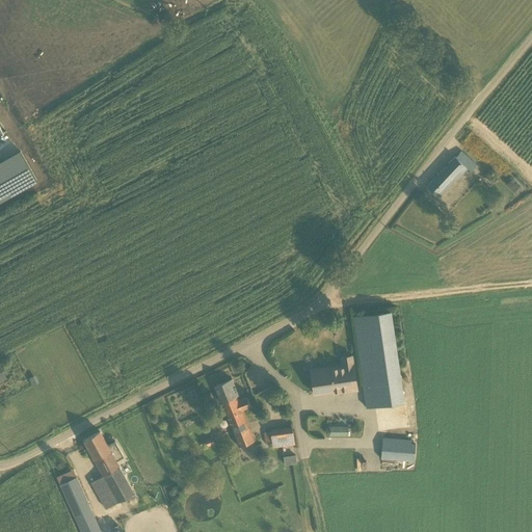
[(0,201),(36,181),(20,151),(0,161),(0,201)]
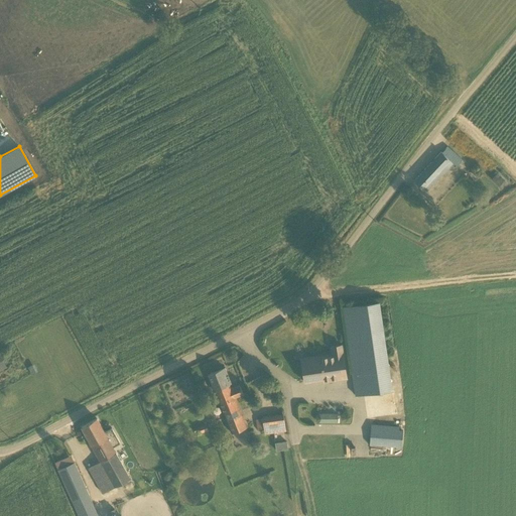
[(457,166),(462,160),(446,147),(441,153),(440,152),(413,181),(425,192),(454,164),(457,166)]
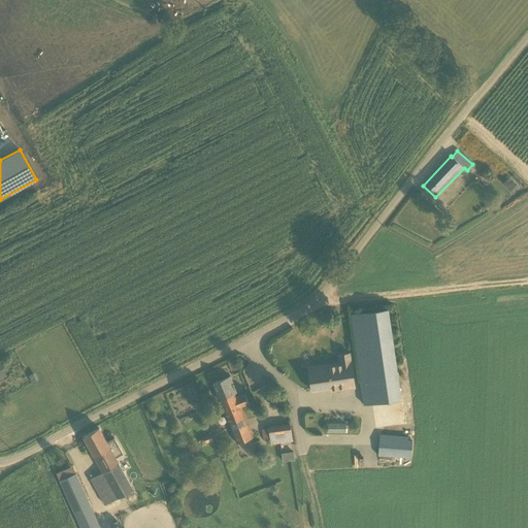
[(508,177),(502,184),(512,192),(518,186),(508,177)]
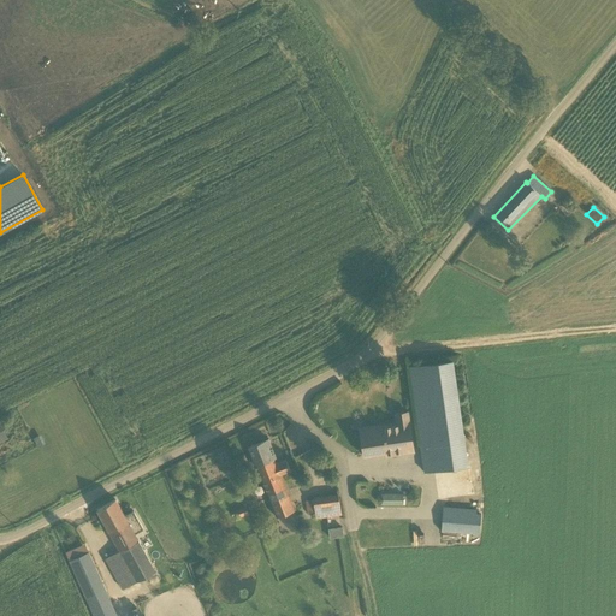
[(424,473),(468,467),(452,361),(409,366),(424,473)]
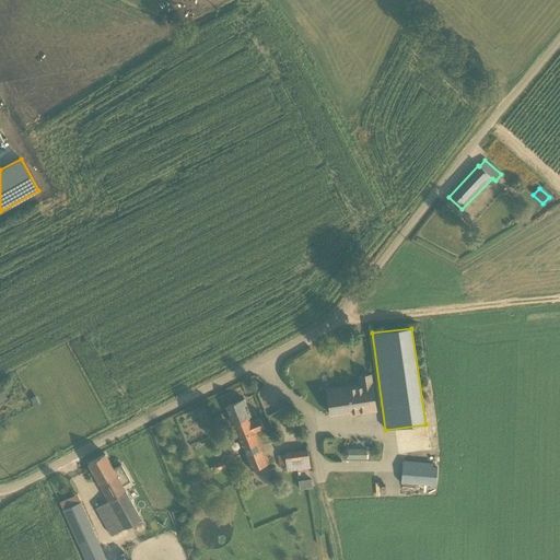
[(350,416),(375,411),(370,375),(359,376),(360,384),(326,389),(330,416),(350,413),(350,416)]
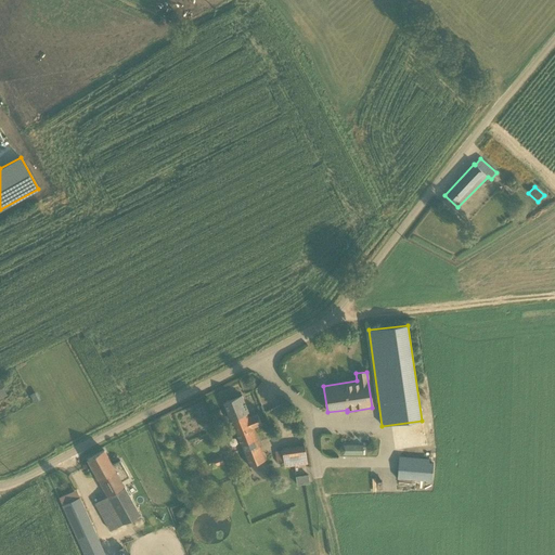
[(248,413),(242,396),(223,403),(248,466),(266,460),(253,428),(261,425),(257,414),(248,417),(246,414),(248,413)]
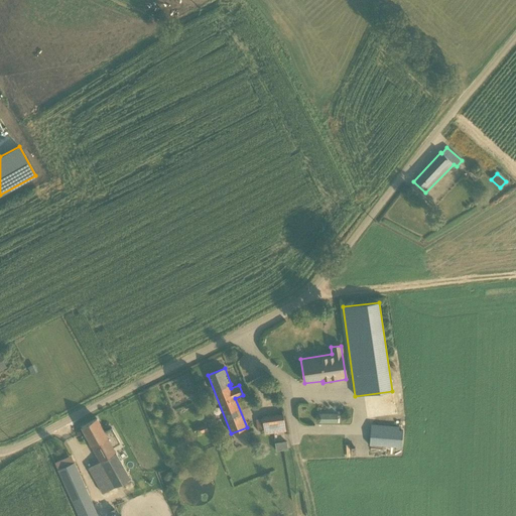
[(262,419),(255,420),(257,430),(263,429),(264,434),(285,431),(282,413),(262,417),(262,419)]
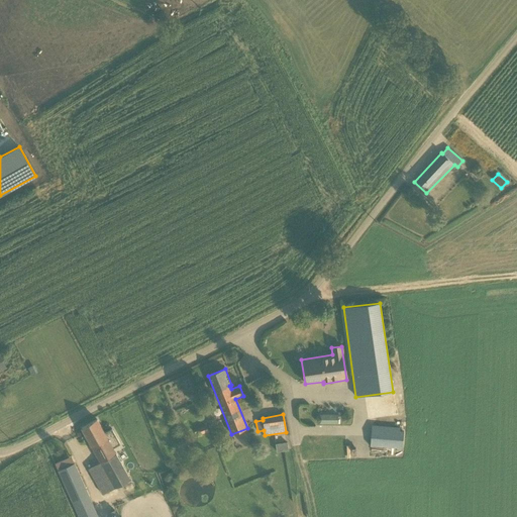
[(318,424),(337,424),(337,414),(319,414),(316,417),(316,421),(318,424)]
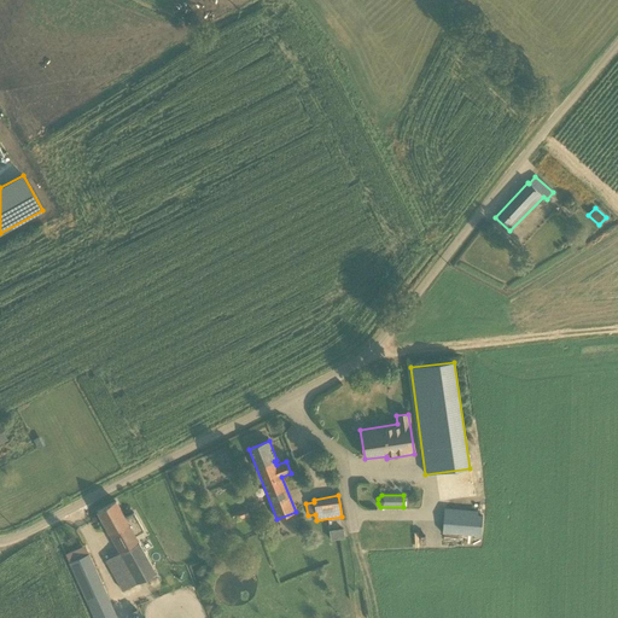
[(124,518),(115,502),(98,512),(120,553),(105,561),(122,592),(156,573),(135,536),(144,531),(134,513),(124,518)]
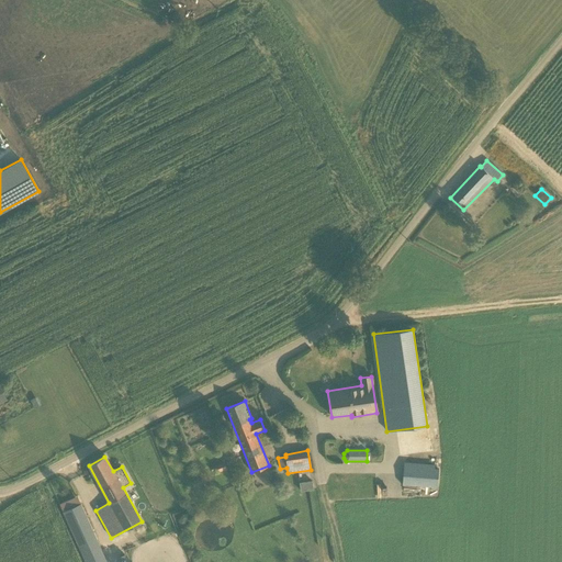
[(401,484),(437,487),(438,469),(434,468),(434,461),(408,459),(407,462),(405,462),(404,462),(401,484)]
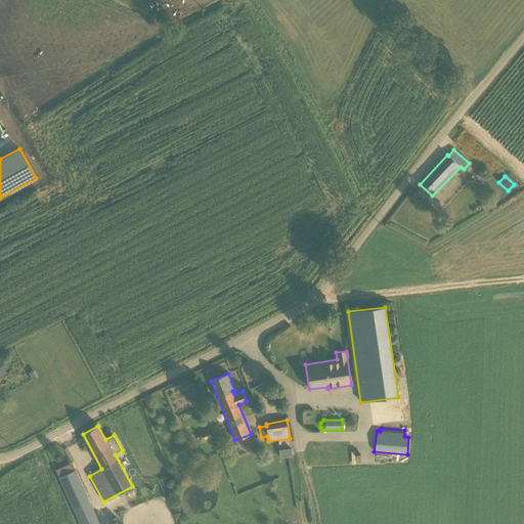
[(208,431),(197,436),(198,440),(202,439),(203,441),(211,438),(208,431)]
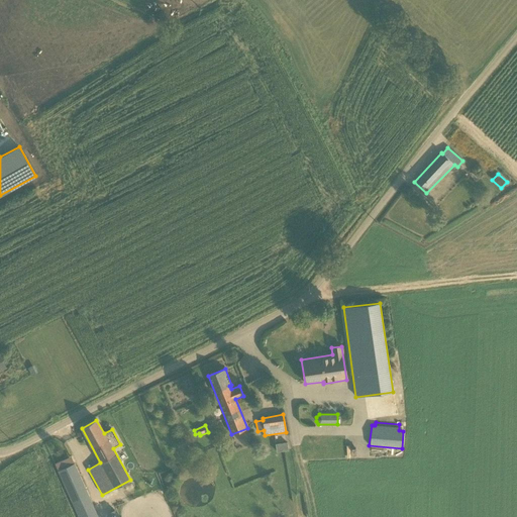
[(287,442),(275,444),(276,452),(288,450),(287,442)]
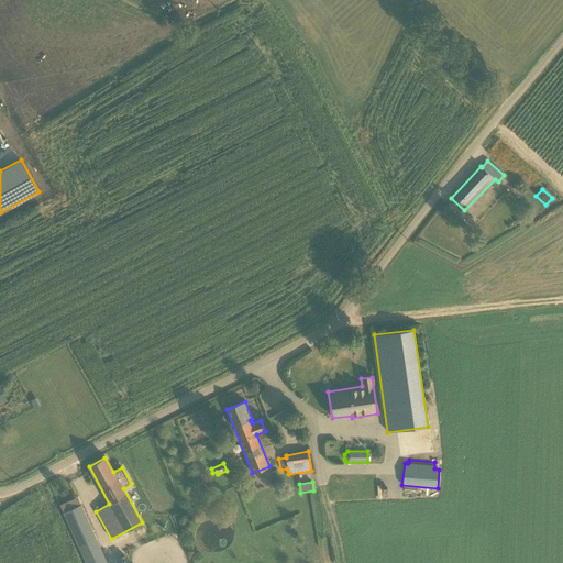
[(107,562),(78,497),(59,506),(84,562),(107,562)]
